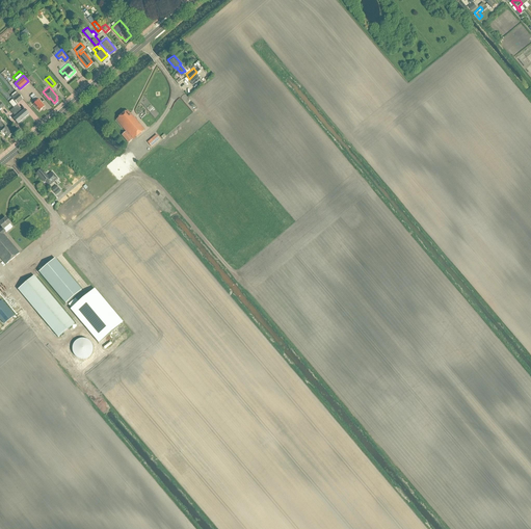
[(9,93),(16,101),(22,96),(15,88),(9,93)]
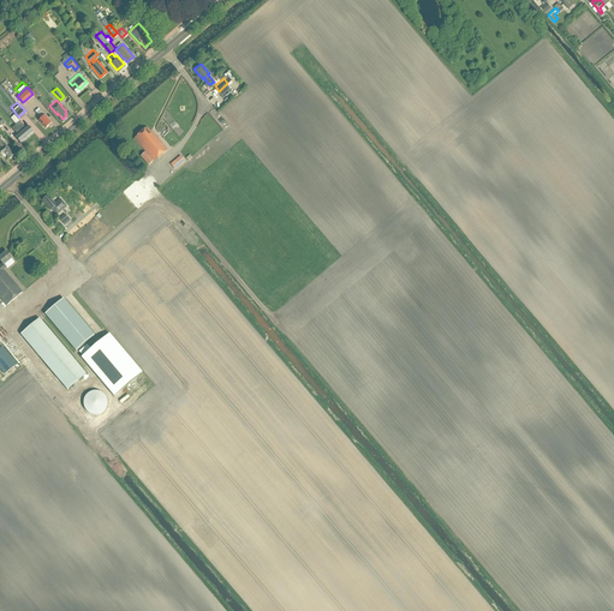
[(37,118),(45,125),(51,120),(45,113),(43,113),(40,108),(36,112),(40,115),(39,115),(40,117),(37,118)]
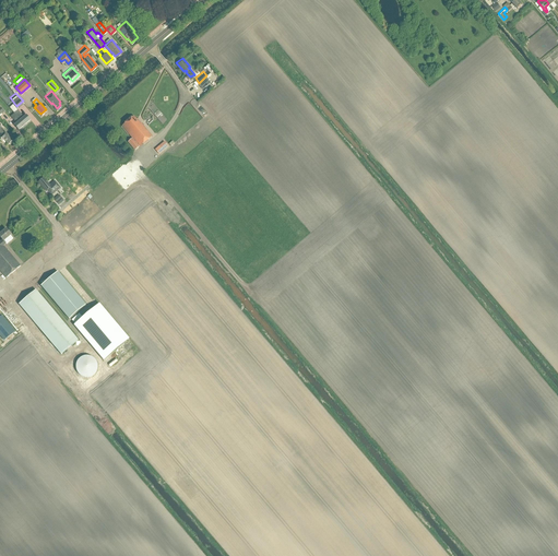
[(13,110),(23,122),(30,118),(25,113),(22,115),(16,108),(13,110)]
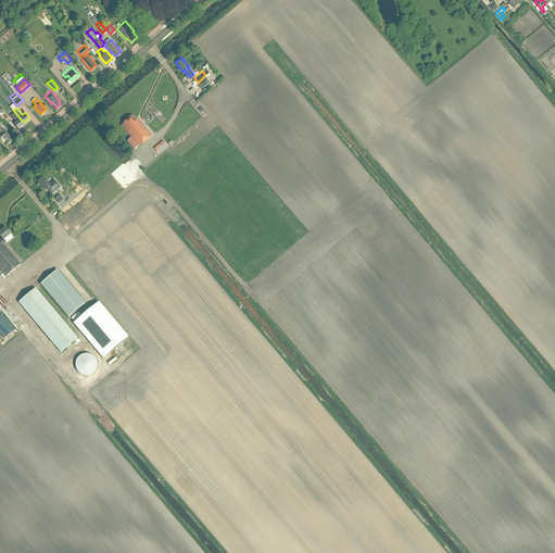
[(13,122),(17,127),(23,122),(13,110),(11,112),(16,120),(13,122)]
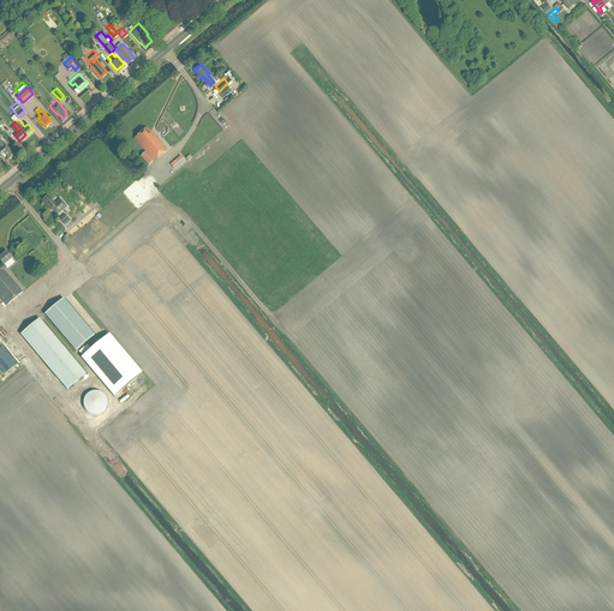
[(139,154),(148,162),(151,159),(166,147),(154,132),(154,133),(151,130),(150,131),(145,125),(133,136),(144,149),(139,154)]
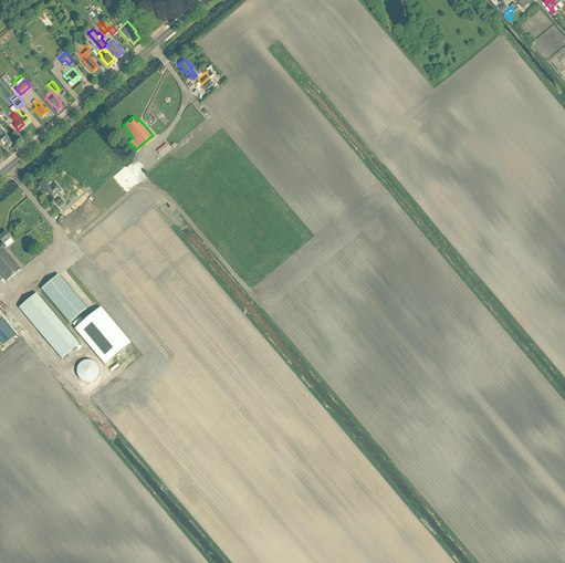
[(3,132),(0,126),(0,134),(0,137),(2,141),(3,139),(8,144),(9,144),(11,142),(11,141),(9,137),(10,137),(4,131),(3,132)]
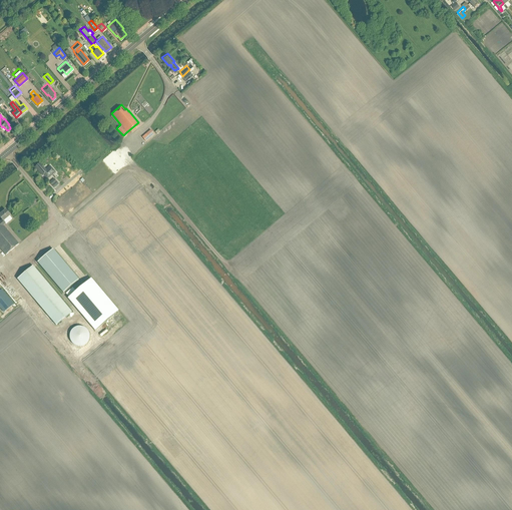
[(149,127),(140,134),(144,139),(153,131),(149,127)]
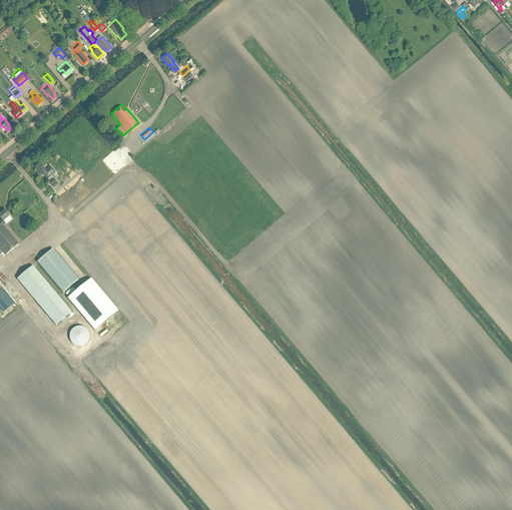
[(42,169),(43,171),(42,171),(47,176),(54,170),(49,163),(45,167),(39,160),(34,165),(40,171),(42,169)]
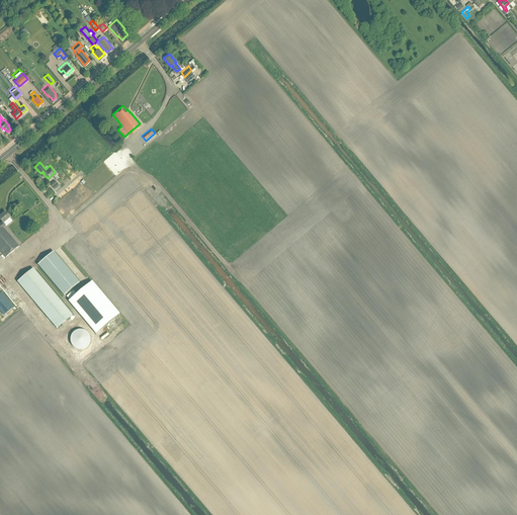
[(59,183),(54,178),(50,182),(55,187),(59,183)]
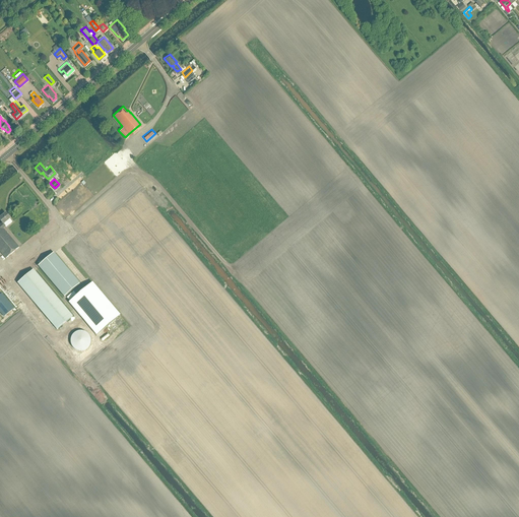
[(0,250),(5,256),(18,245),(2,225),(4,224),(2,221),(9,216),(4,210),(0,213),(0,219),(1,220),(0,221),(0,250)]
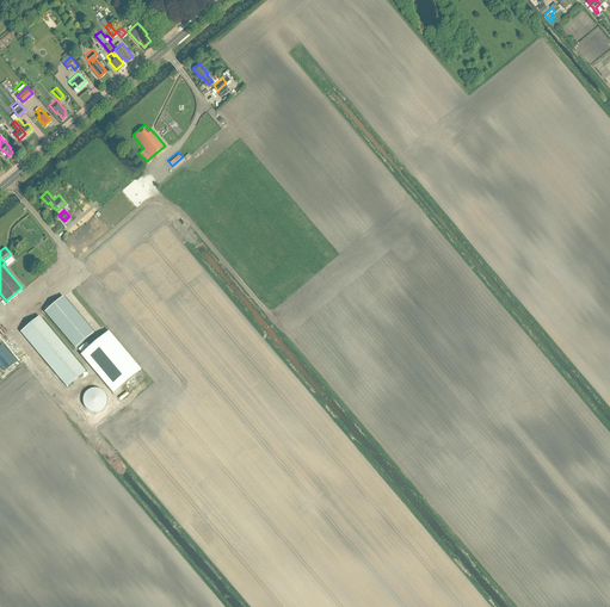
[(43,309),(74,346),(93,330),(62,293),(43,309)]
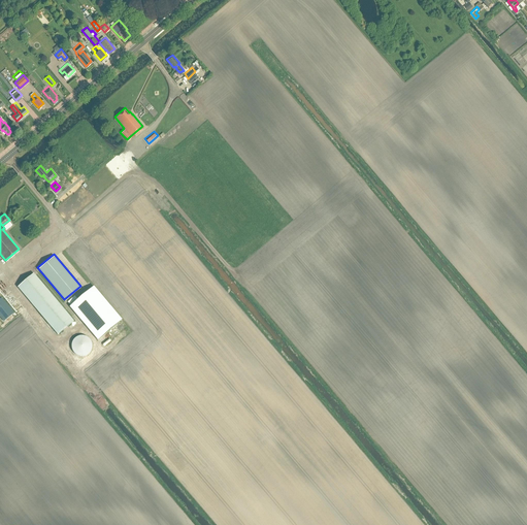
[(17,285),(57,332),(72,319),(32,271),(17,285)]
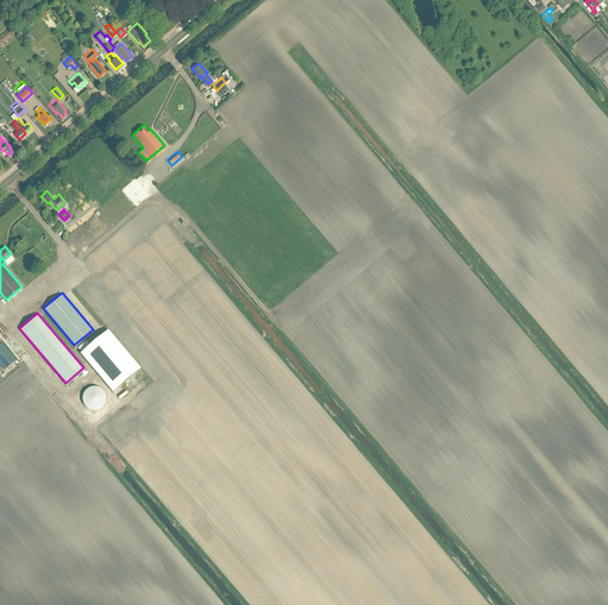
[(107,328),(80,351),(112,390),(139,366),(107,328)]
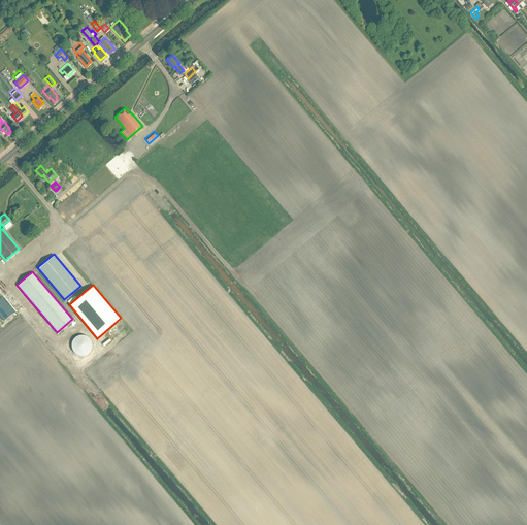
[(74,293),(77,297),(83,292),(79,288),(74,293)]
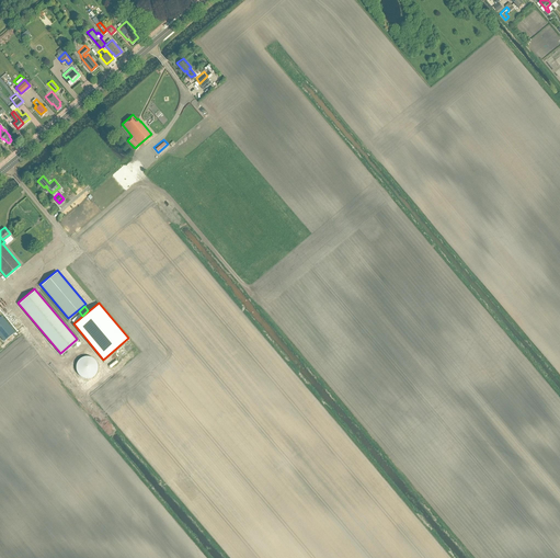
[(14,329),(13,330),(1,315),(0,315),(0,336),(3,339),(12,331),(14,334),(16,332),(14,329)]
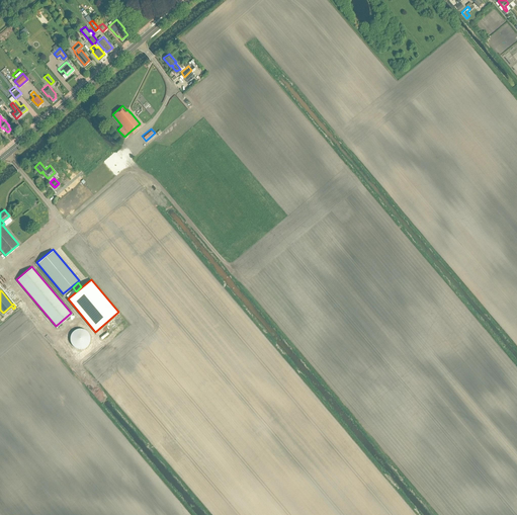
[(109,332),(112,335),(121,326),(118,323),(109,332)]
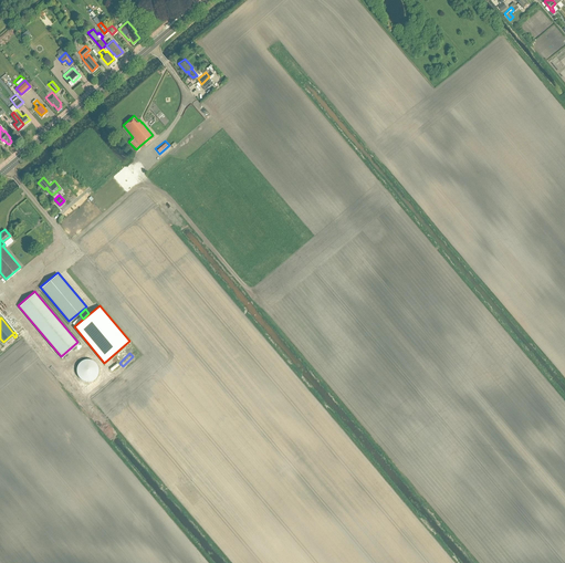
[(96,358),(76,358),(77,378),(96,377),(96,358)]
